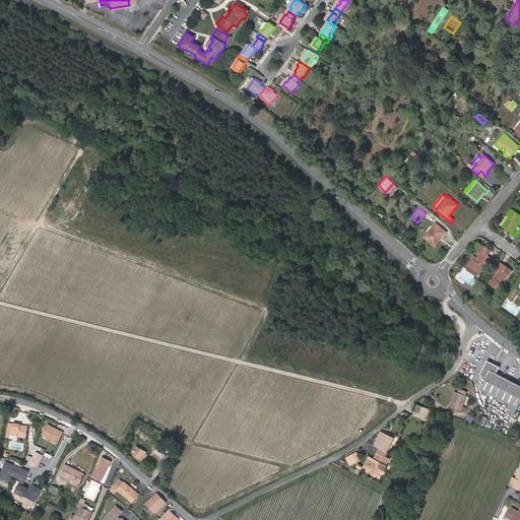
[(436,228),(429,237),(427,235),(425,237),(435,246),(447,232),(436,222),(434,225),(436,228)]
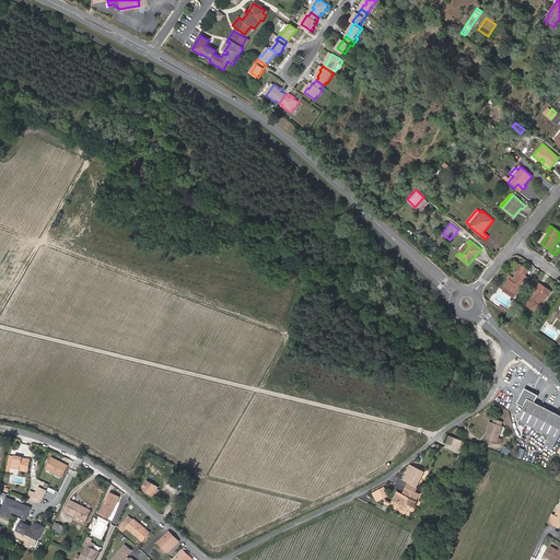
[(459,253),(462,255),(469,245),(467,243),(459,253)]
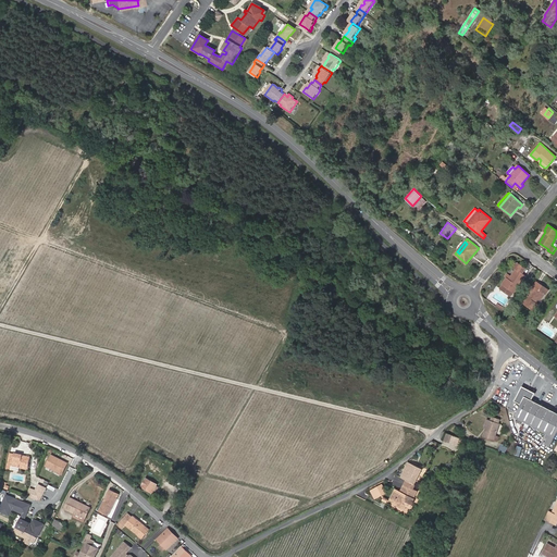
[(516,269),(511,275),(509,279),(507,277),(503,284),(503,285),(499,289),(510,297),(514,292),(514,293),(525,276),(522,274),(525,270),(518,263),(515,268),(516,269)]
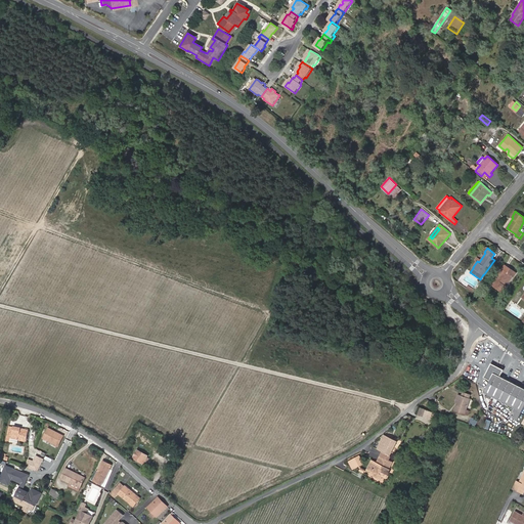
[(512,275),(514,276),(517,273),(506,265),(492,285),(504,292),(508,287),(506,285),(508,281),(512,275)]
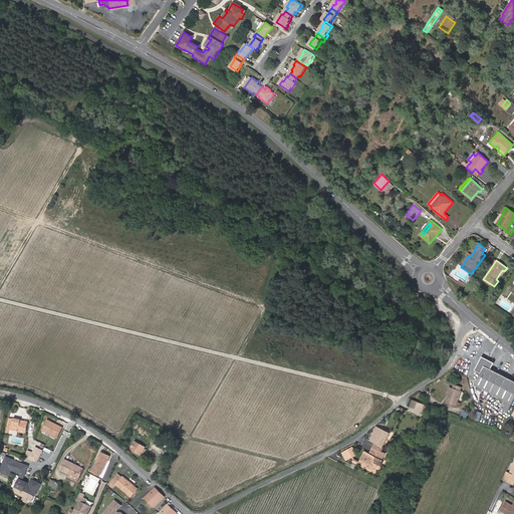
[(508,413),(513,400),(513,380),(491,369),(495,362),(482,356),(475,369),(481,372),(475,384),(479,388),(478,391),(481,392),(483,389),(505,402),(501,409),(508,413)]
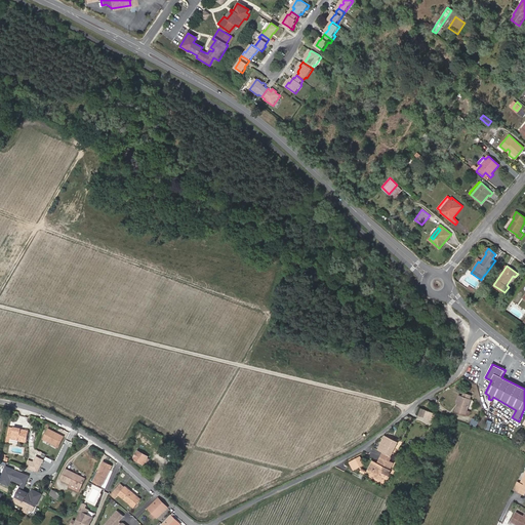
[(461,396),(458,404),(456,411),(466,415),(468,410),(472,399),(470,399),(471,395),(465,393),(463,397),(461,396)]
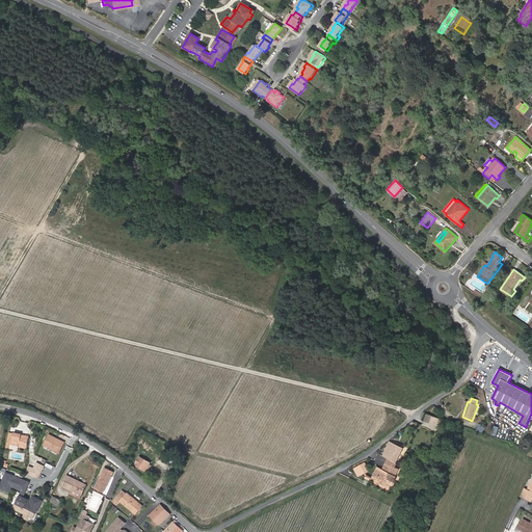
[(442,426),(445,420),(440,418),(436,424),(442,426)]
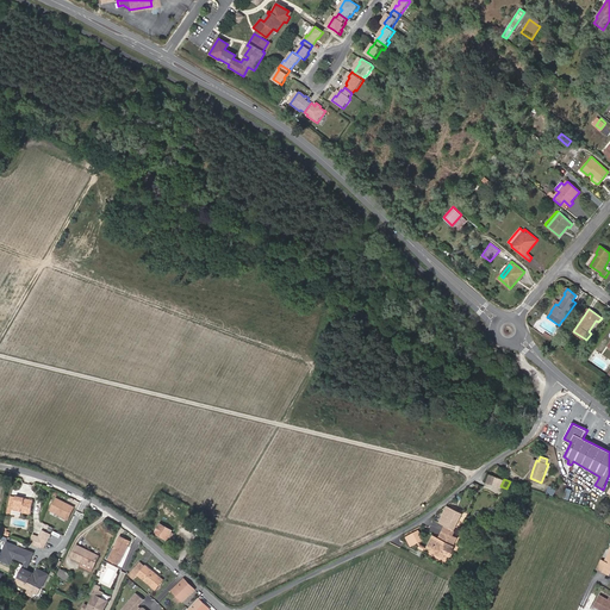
[(555,497),(561,498),(567,485),(561,483),(555,497)]
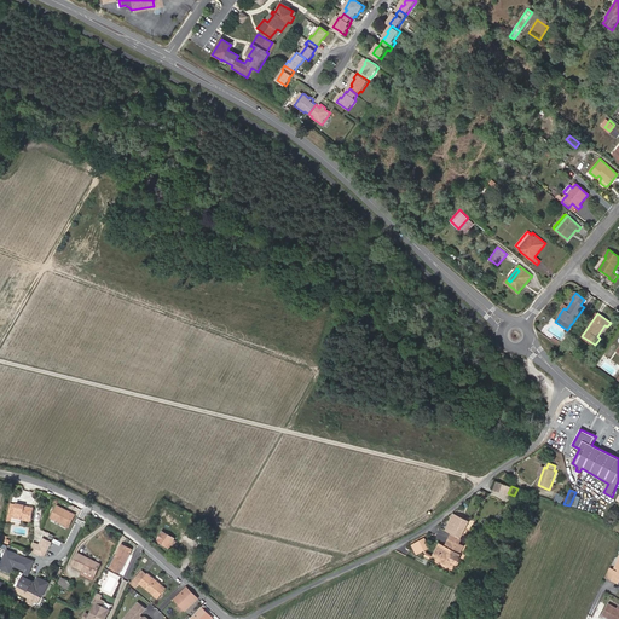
[(17,504),(11,503),(9,521),(22,524),(23,520),(32,521),(34,508),(25,507),(25,505),(17,503),(17,504)]
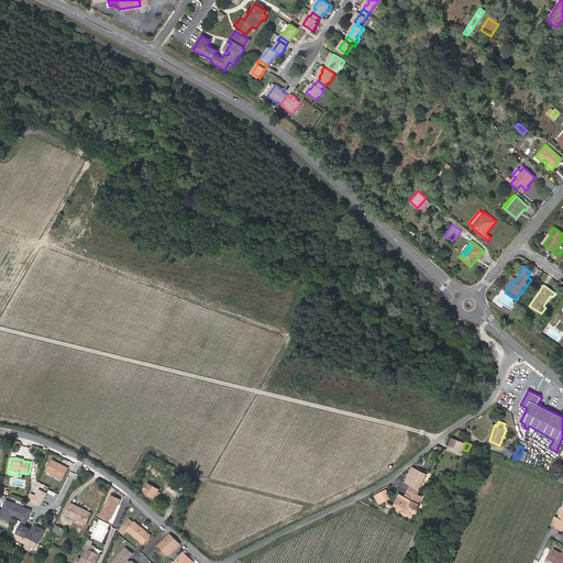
[(53,461),(47,471),(63,478),(63,477),(67,479),(72,471),(67,468),(68,467),(53,461)]
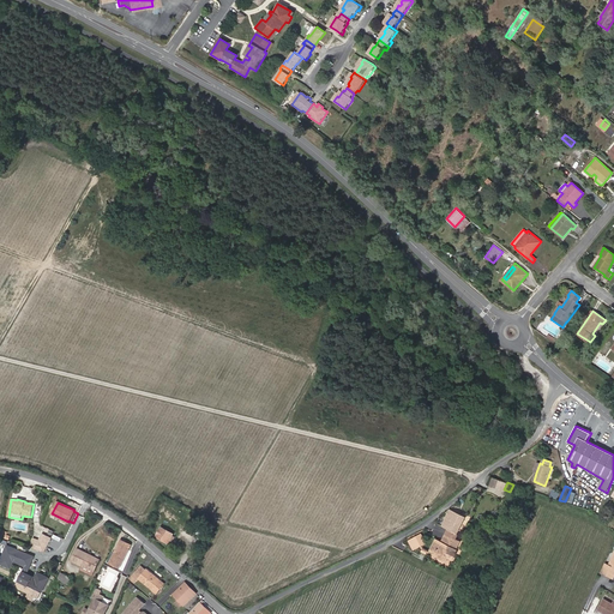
[(449,530),(457,534),(464,517),(451,510),(443,527),(449,530)]
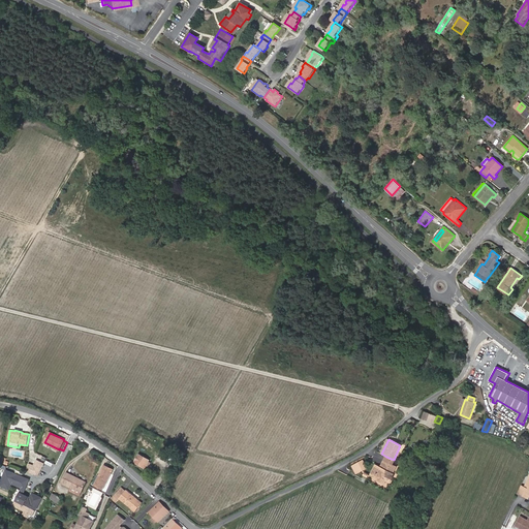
[(138,454),(133,462),(145,469),(150,460),(138,454)]
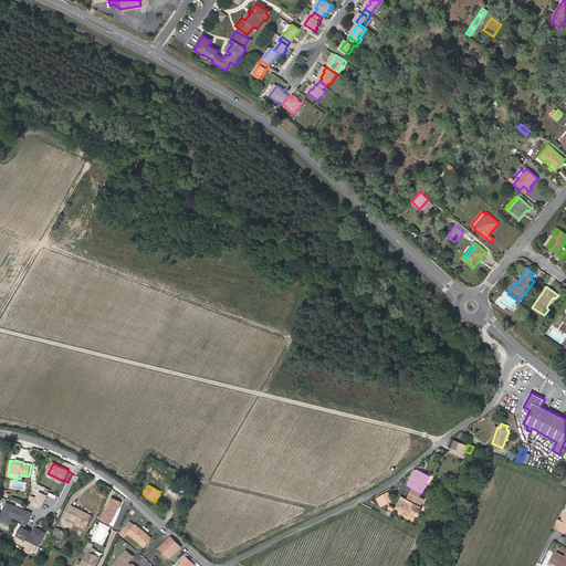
[(421,492),(413,489),(410,495),(423,501),(423,500),(419,496),(421,492)]
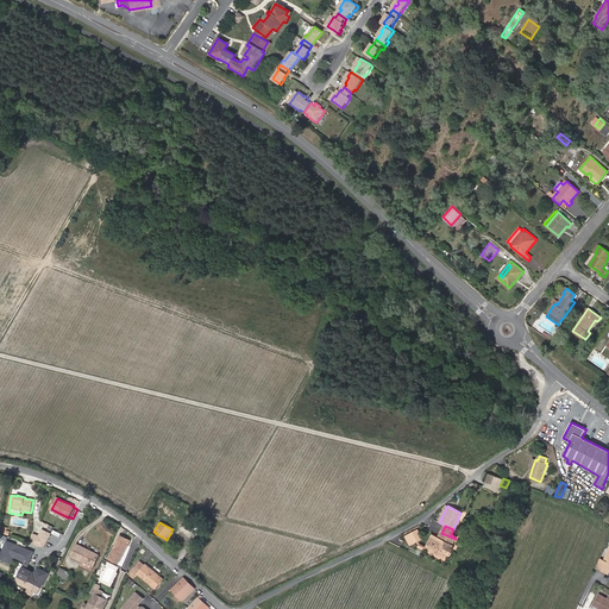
[(33,537),(30,545),(43,551),(52,532),(44,528),(38,539),(33,537)]
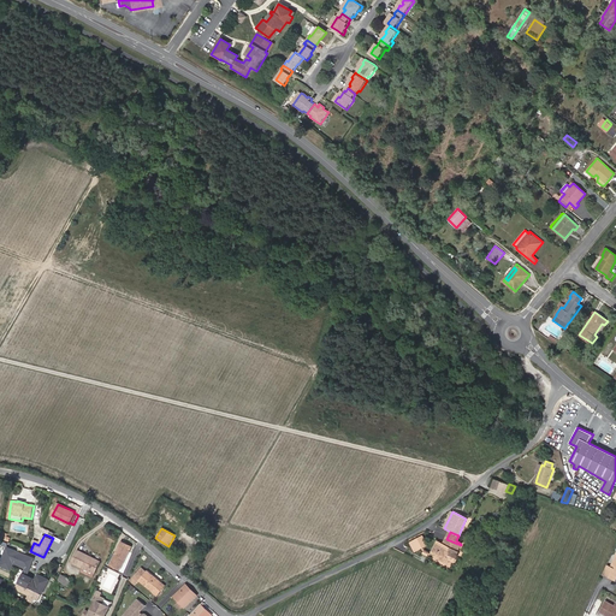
[(419,549),(427,545),(424,537),(416,540),(420,545),(419,549)]
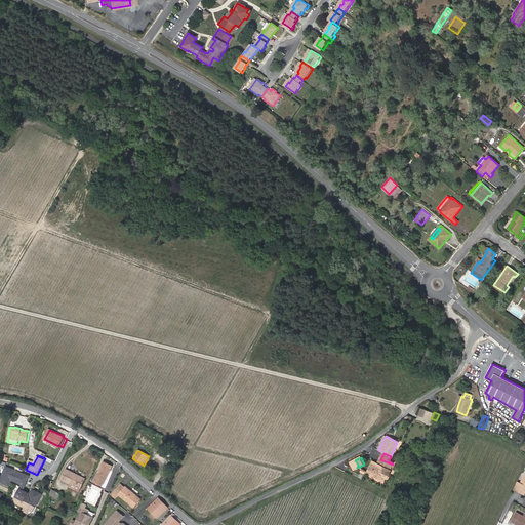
[(393,465),(380,459),(377,463),(376,462),(375,465),(372,463),(368,471),(371,473),(375,475),(374,476),(381,480),(384,477),(388,479),(390,473),(389,473),(393,465)]
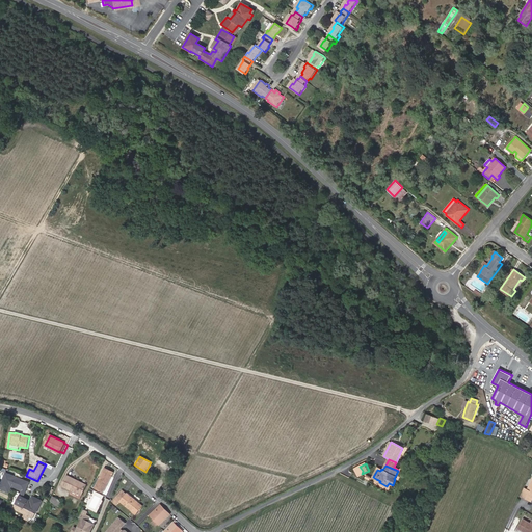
[(100,479),(96,487),(104,491),(113,472),(105,468),(104,471),(101,476),(100,479)]
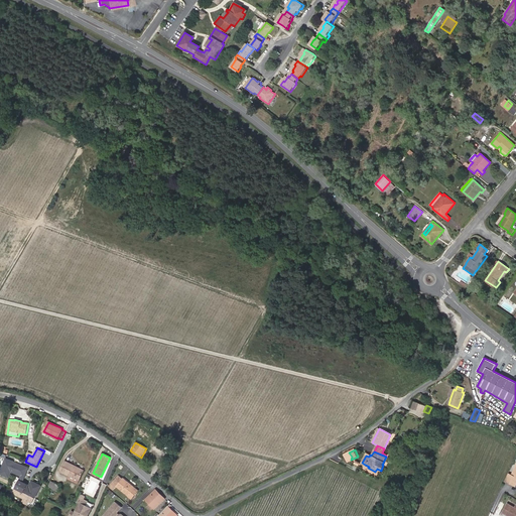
[(28,468),(6,460),(0,474),(9,478),(11,472),(22,476),(24,477),(28,468)]
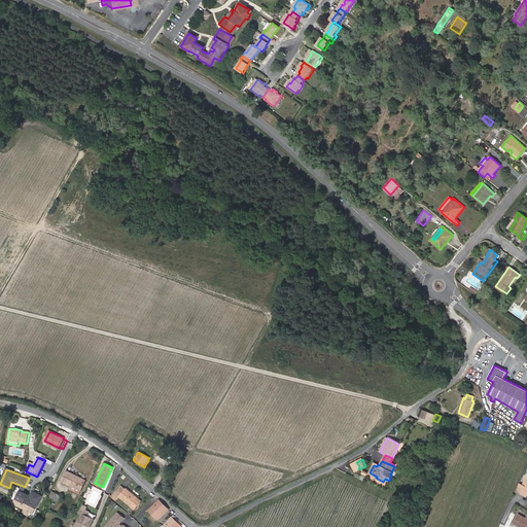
[(85,481),(66,470),(62,481),(71,486),(70,489),(79,493),(85,481)]
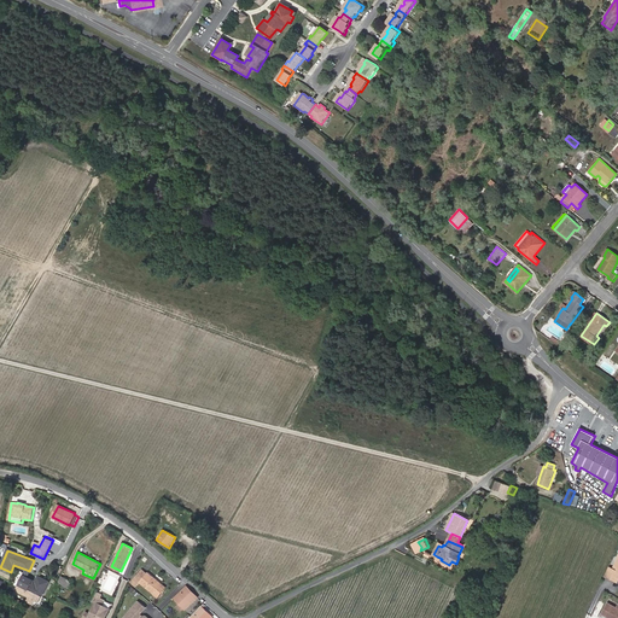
[(617,560),(613,571),(608,569),(605,577),(613,581),(614,579),(617,582),(617,581),(617,560)]
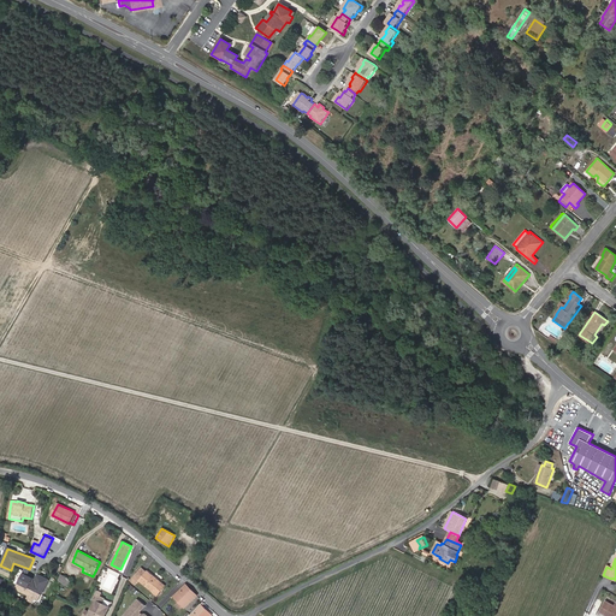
[(157,587),(160,584),(161,582),(147,570),(147,572),(142,567),(130,580),(136,585),(140,580),(158,596),(161,592),(157,587)]
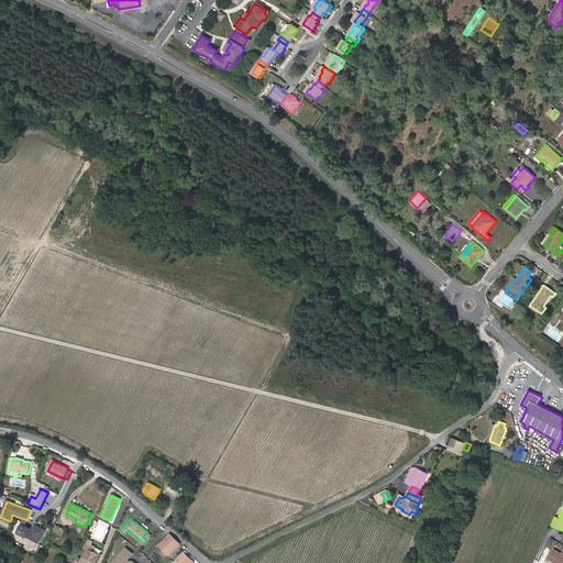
[(24,526),(22,525),(15,539),(26,544),(25,548),(31,550),(32,547),(36,549),(45,529),(35,525),(33,530),(32,532),(30,531),(31,529),(24,526)]
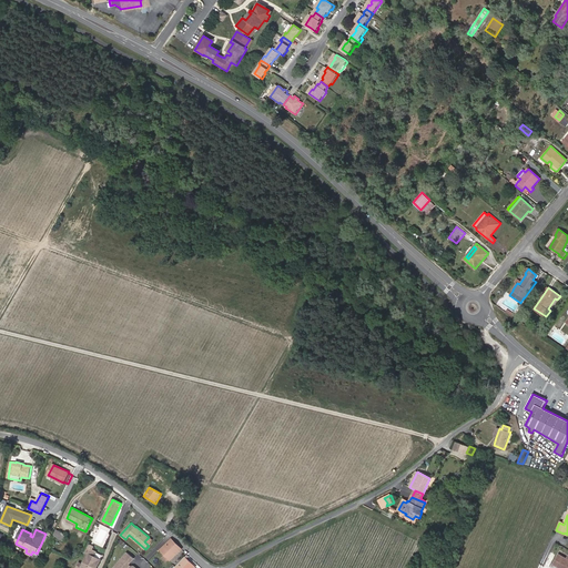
[(66,535),(59,531),(57,537),(63,540),(66,535)]
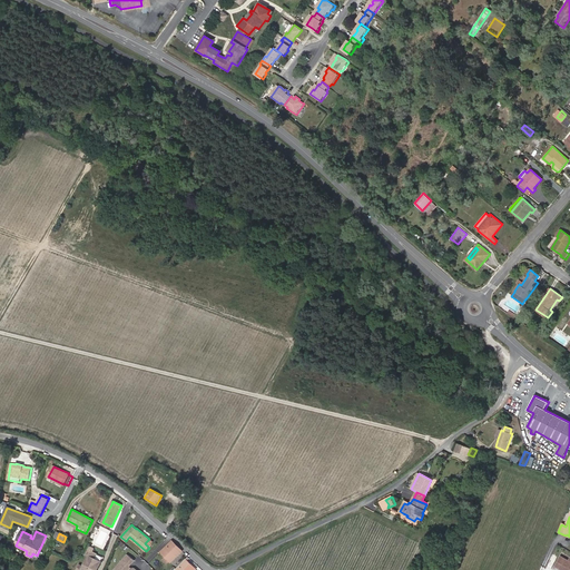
[(173,540),(160,552),(165,556),(172,562),(183,550),(173,540)]
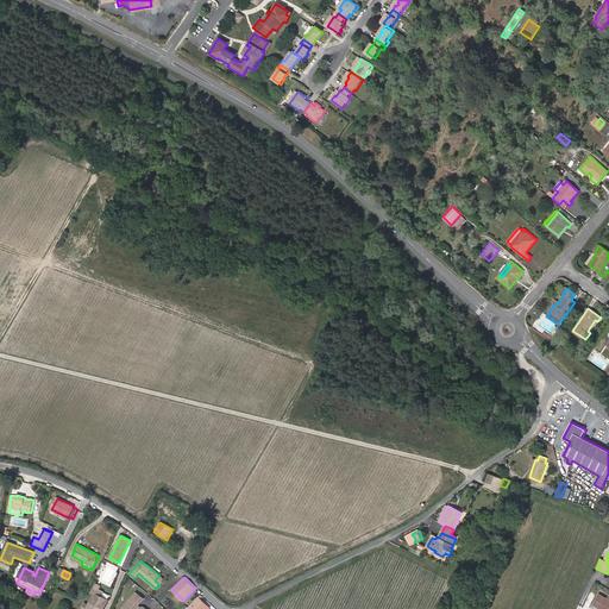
[(96,584),(93,591),(95,592),(90,604),(87,608),(101,608),(105,603),(106,603),(108,600),(101,596),(104,591),(99,589),(100,586),(96,584)]
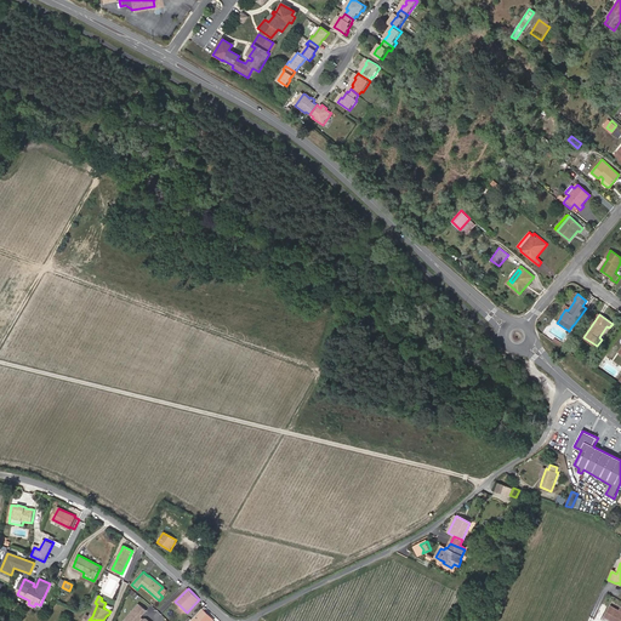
[(146,610),(140,603),(123,620),(148,620),(146,617),(142,619),(140,616),(146,610)]
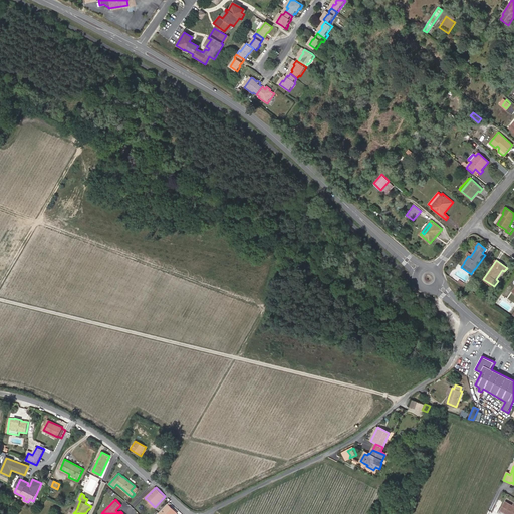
[(155,507),(149,501),(143,507),(149,513),(155,507)]
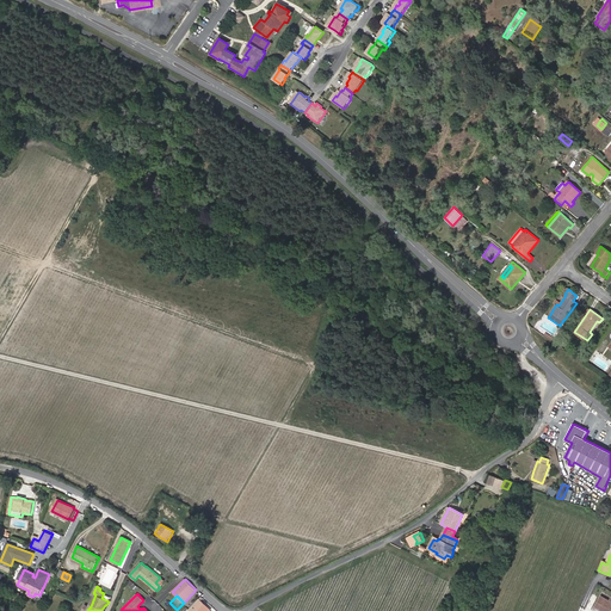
[(209,610),(211,610),(202,600),(204,598),(202,596),(190,609),(186,610),(209,610)]
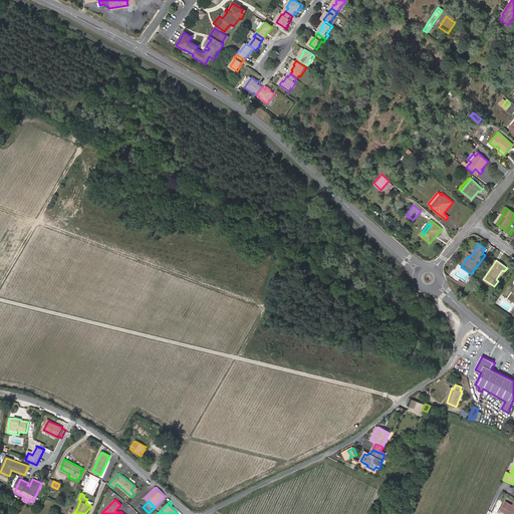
[(34,507),(25,502),(22,508),(32,513),(34,507)]
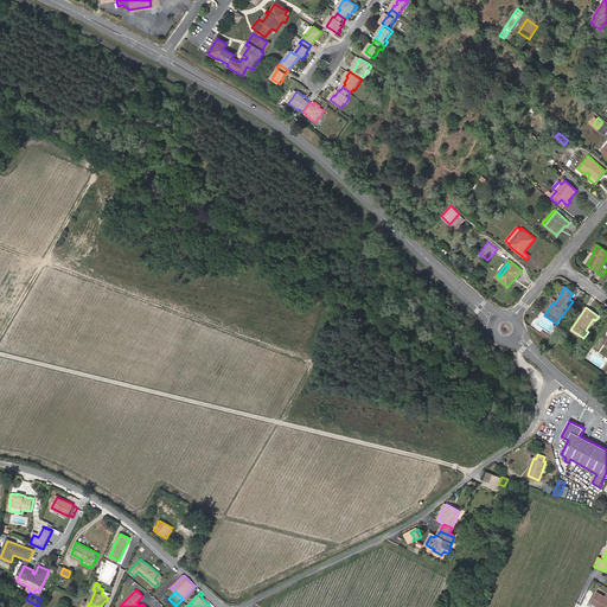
[(596,593),(590,604),(598,606),(606,606),(606,598),(596,593)]
